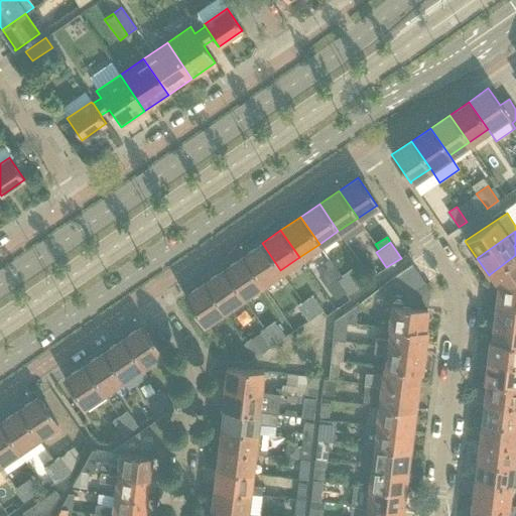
[(262,243),(243,256),(261,283),(280,270),(262,243)]
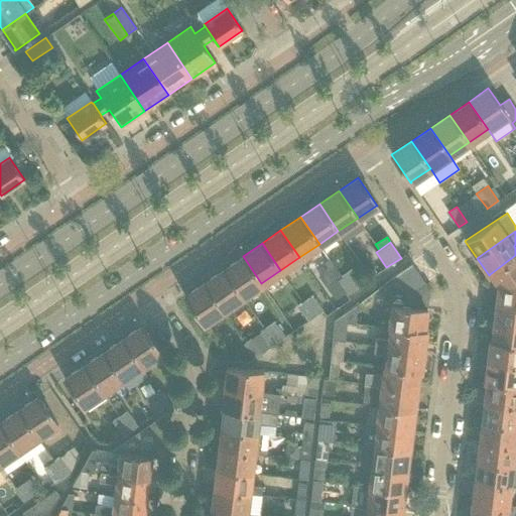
[(515,255),(490,274),(498,284),(498,286),(515,281),(515,255)]
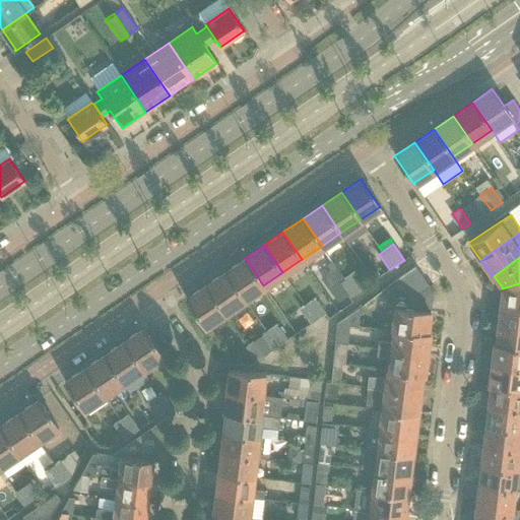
[(245,258),(224,271),(244,299),(263,285),(245,258)]
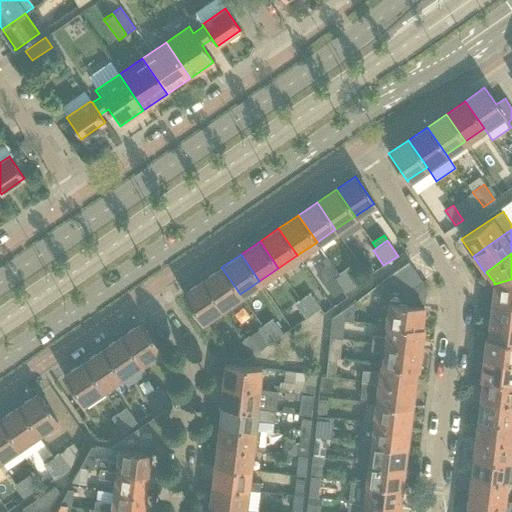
[(331,262),(316,272),(332,296),(341,290),(342,292),(348,288),(339,274),(331,262)]
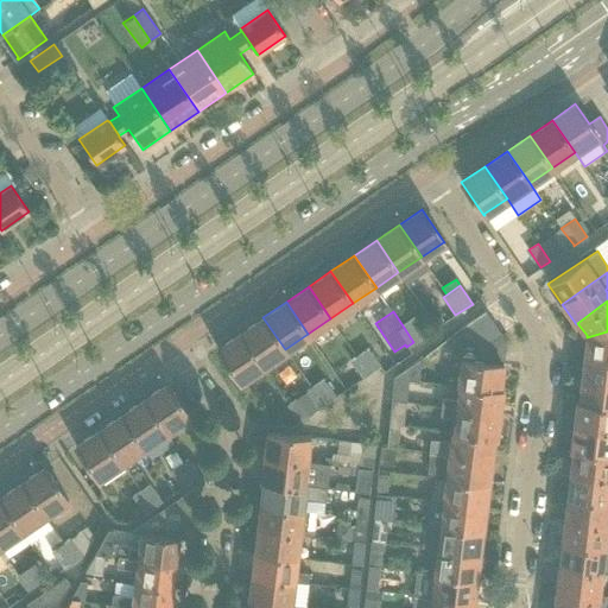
[(462,327),(470,339),(493,323),(485,311),(462,327)]
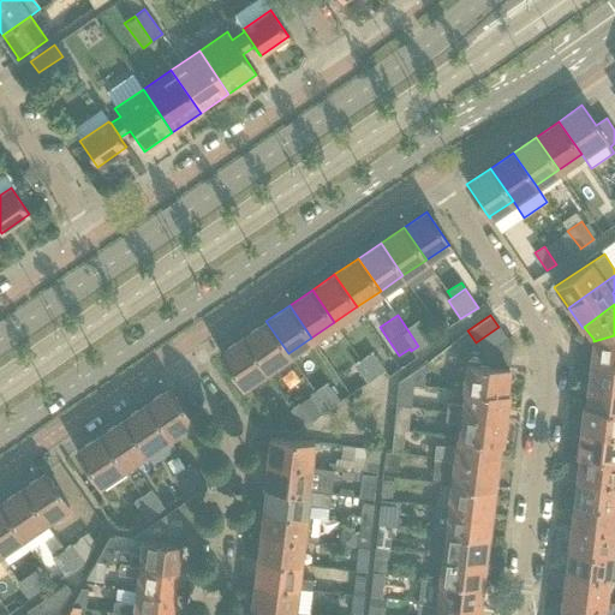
[(266,321),(243,336),(266,370),(288,353),(266,321)]
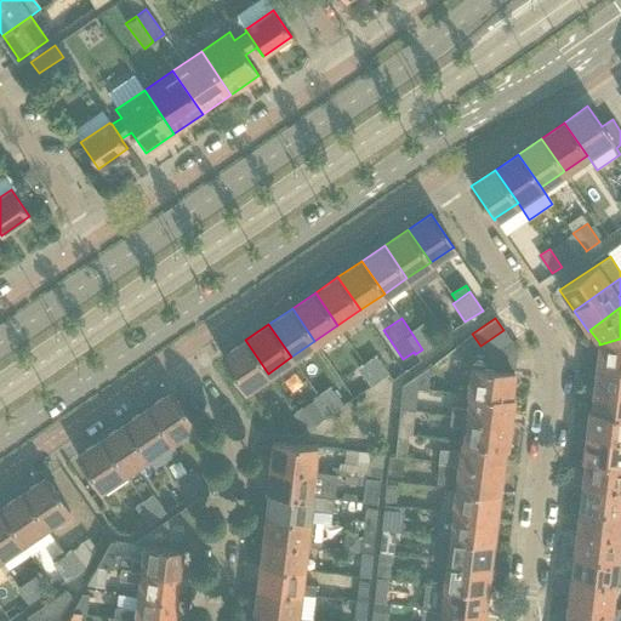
[(423,325),(411,332),(422,349),(434,342),(423,325)]
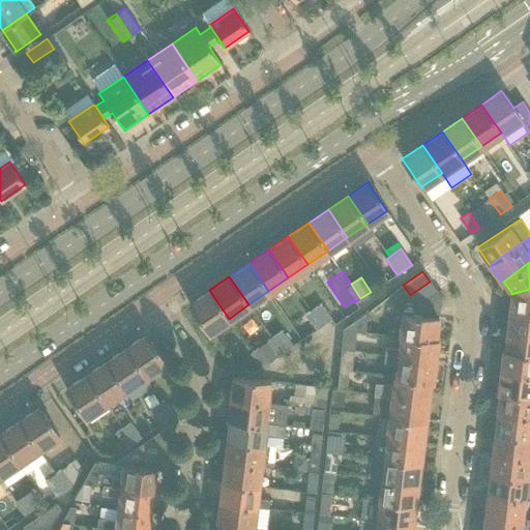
[(410,295),(416,304),(416,305),(437,292),(430,282),(410,295)]
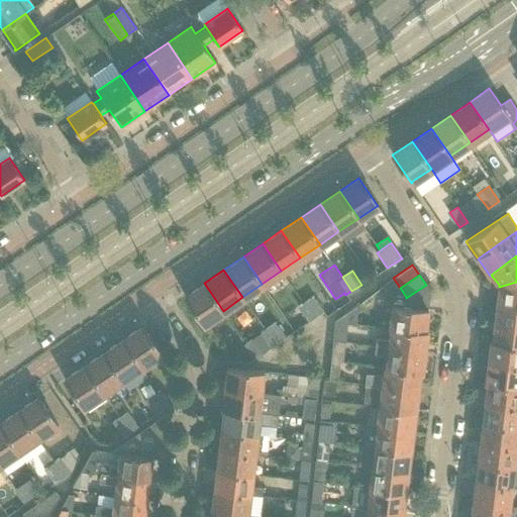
[(516,282),(499,287),(497,302),(516,304),(516,282)]
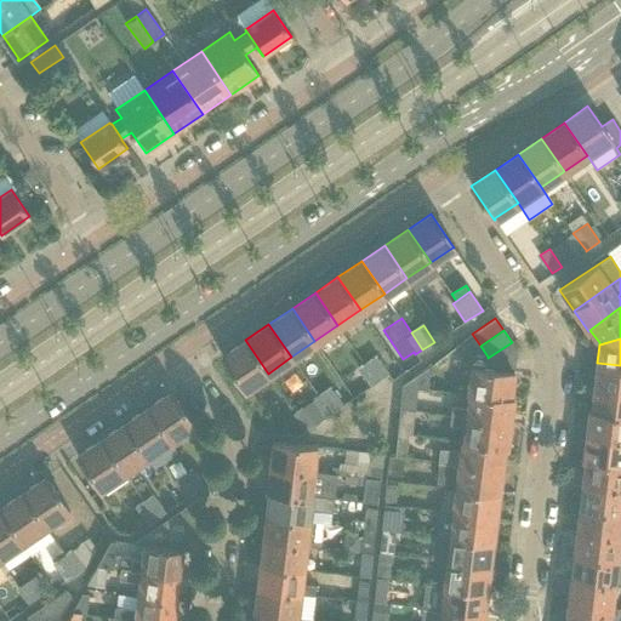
[(268,374),(245,340),(221,357),(244,391),(245,391),(245,389),(268,374)]
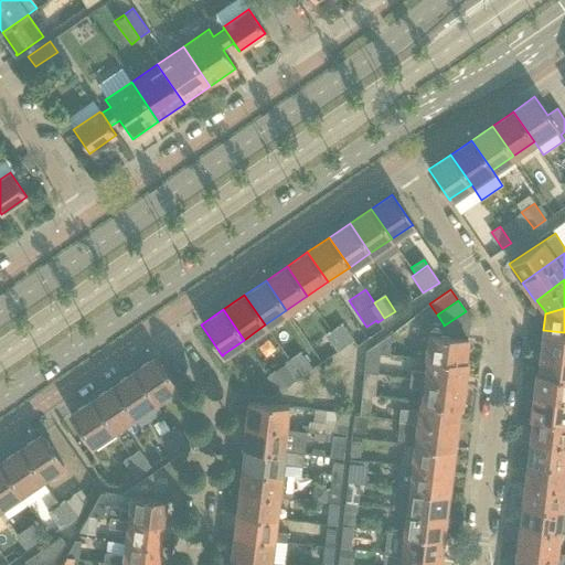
[(426,332),(423,356),(425,356),(465,361),(467,338),(470,317),(466,311),(444,326),(429,324),(428,333),(426,332)]
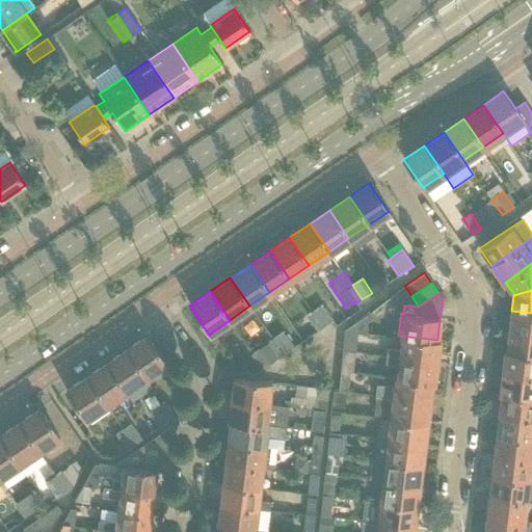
[(322,304),(312,312),(322,326),(333,320),(322,304)]
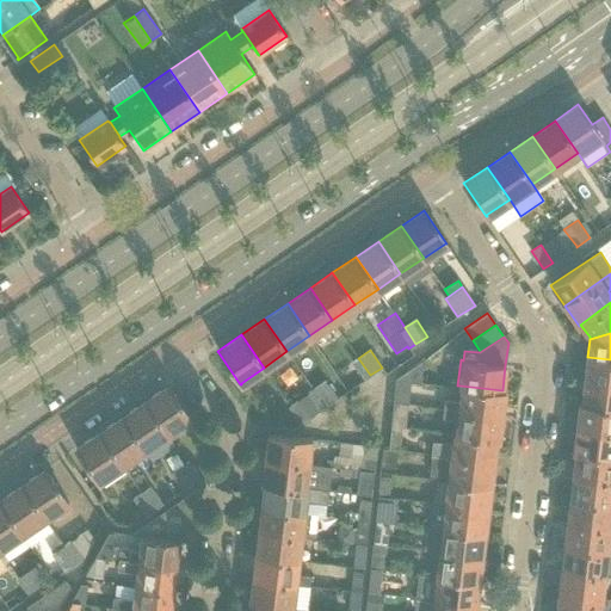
[(610,359),(587,357),(584,380),(585,381),(585,383),(599,386),(599,380),(610,381),(610,359)]
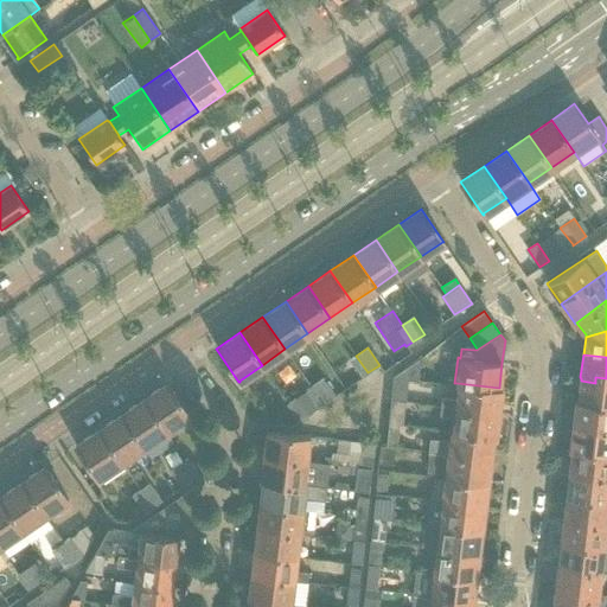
[(356,356),(350,360),(362,377),(368,372),(356,356)]
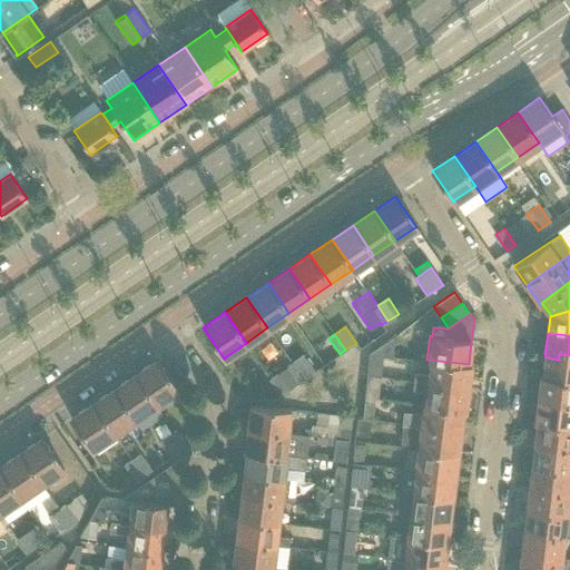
[(393,337),(379,347),(383,356),(393,357),(393,337)]
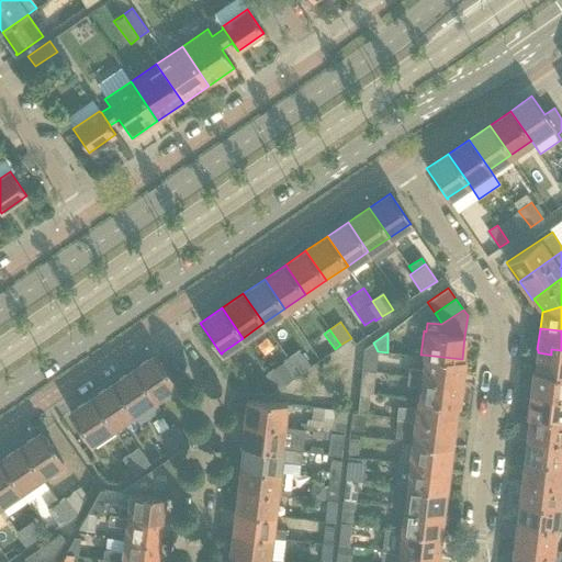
[(363,349),(361,370),(375,371),(378,351),(373,343),(363,349)]
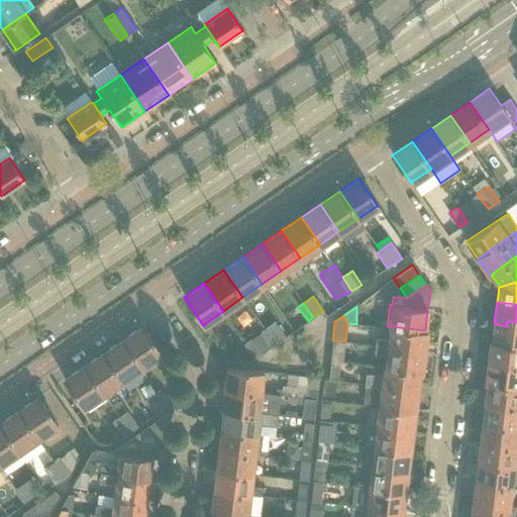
[(494,321),(492,341),(516,343),(516,322),(507,321),(507,326),(495,324),(495,322),(494,321)]
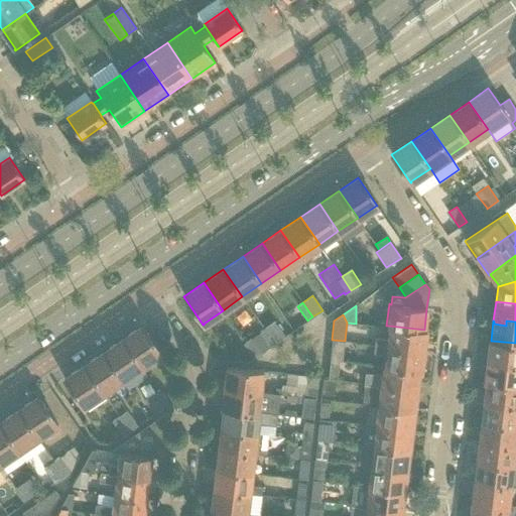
[(274,321),(264,329),(274,344),(284,337),(274,321)]
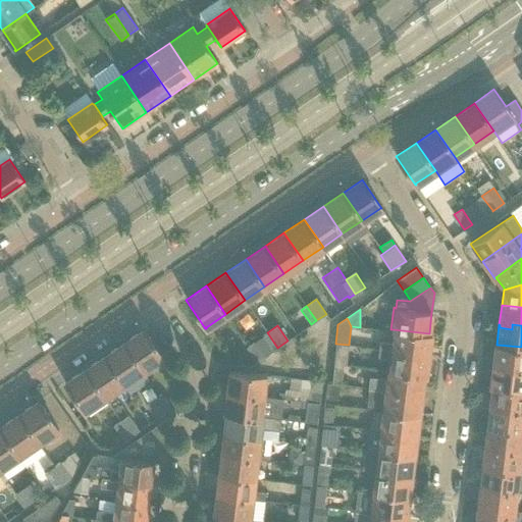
[(144,328),(124,342),(143,370),(162,357),(162,358),(163,357),(144,328)]
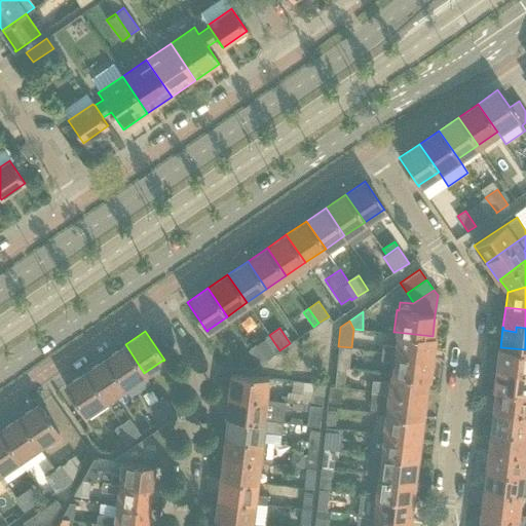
[(381,344),(380,351),(407,354),(407,358),(420,359),(420,354),(431,355),(434,337),(433,336),(393,332),(393,334),(395,334),(393,345),(381,344)]
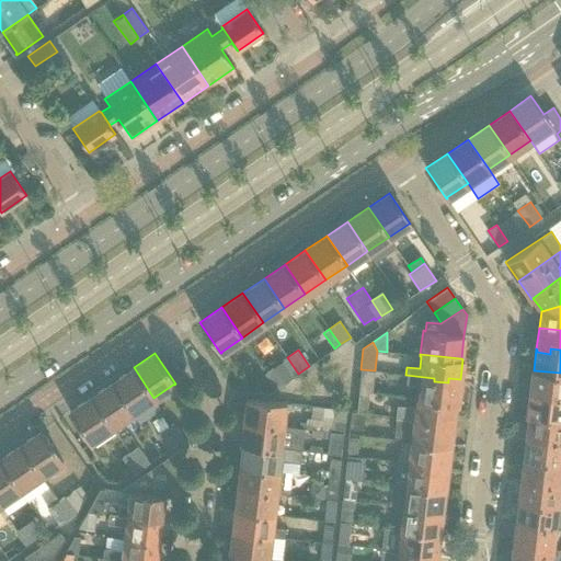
[(287,357),(282,362),(293,377),(298,374),(287,357)]
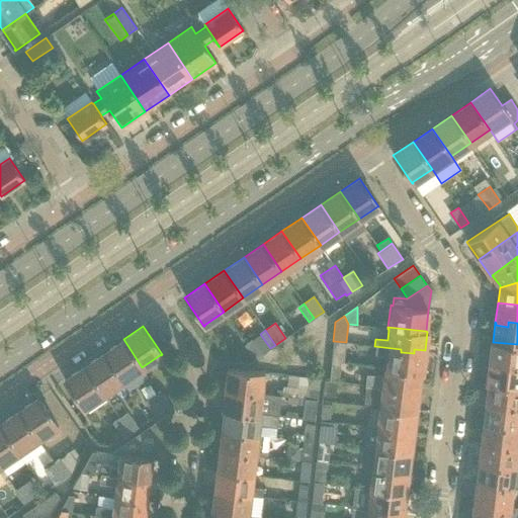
[(123,339),(103,353),(121,380),(142,367),(123,339)]
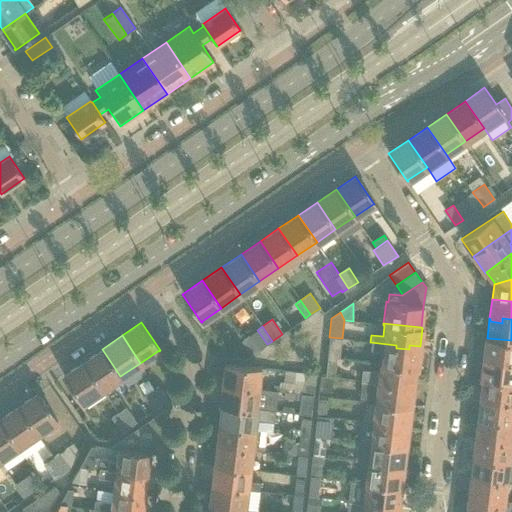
[(249,336),(241,341),(251,355),(259,350),(249,336)]
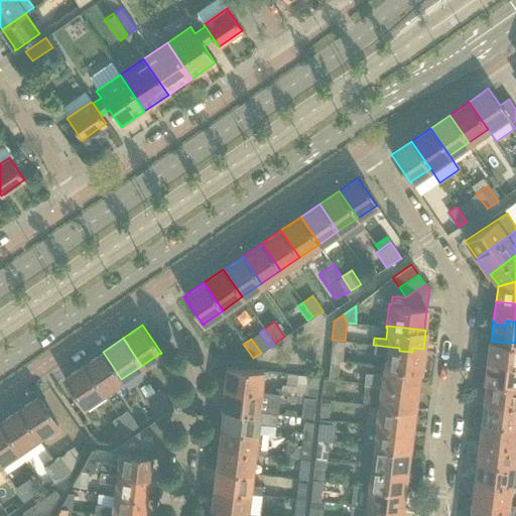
[(489,341),(487,361),(488,361),(487,364),(499,366),(499,360),(511,362),(511,363),(515,364),(515,343),(491,341),(489,341)]
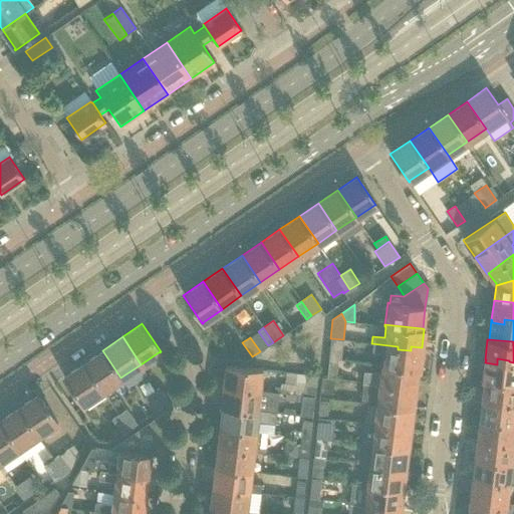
[(382,352),(381,364),(420,368),(422,347),(411,346),(411,350),(398,349),(398,346),(371,343),(370,351),(382,352)]
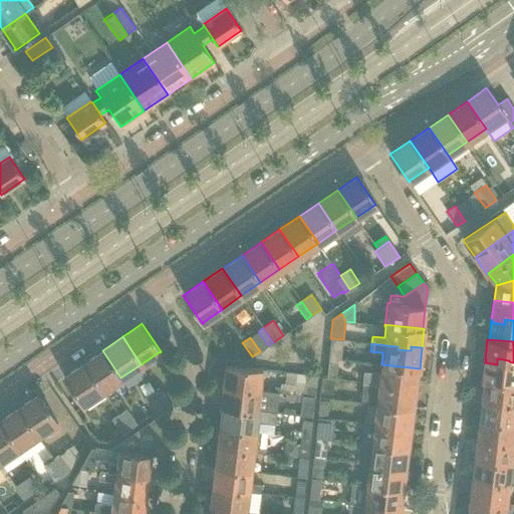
[(330,345),(328,357),(340,359),(341,346),(330,345)]
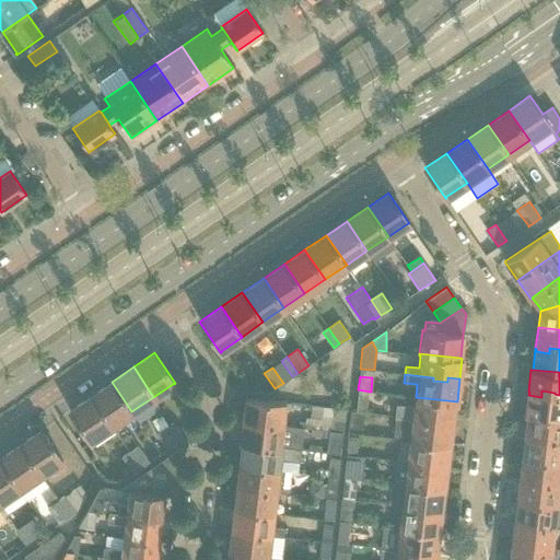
[(112,382),(91,396),(111,427),(131,411),(112,382)]
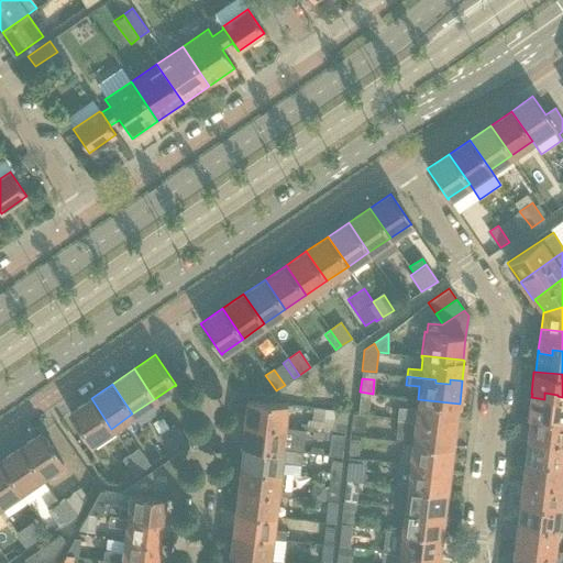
[(531,394),(529,415),(562,419),(562,397),(558,396),(558,395),(544,393),(544,399),(531,397),(532,394),(531,394)]
